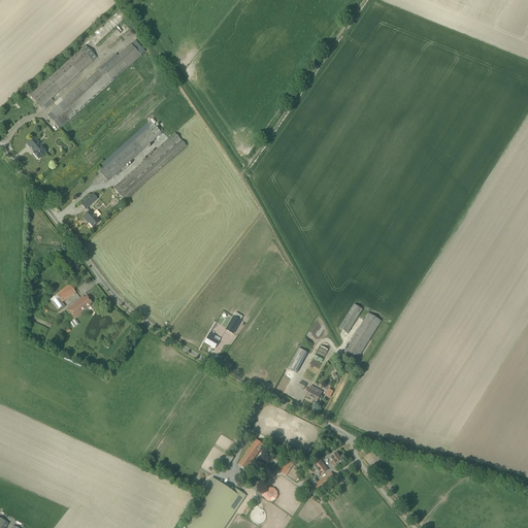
[(47,116),(60,129),(140,56),(131,44),(109,64),(107,62),(47,116)]
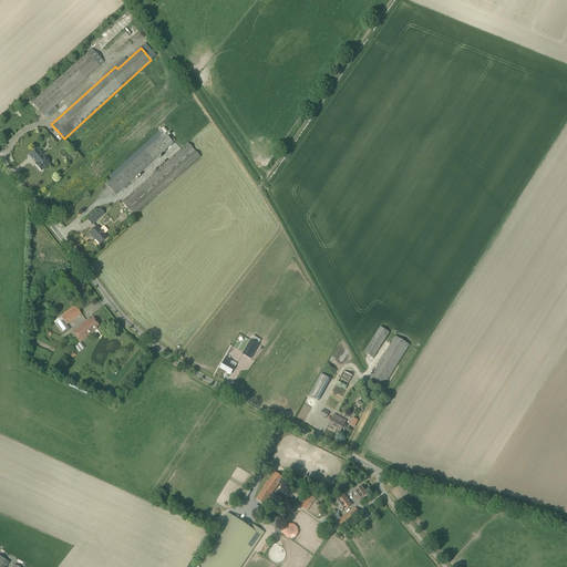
[(103,62),(92,49),(32,103),(44,116),(48,112),(50,114),(58,109),(55,106),(103,62)]
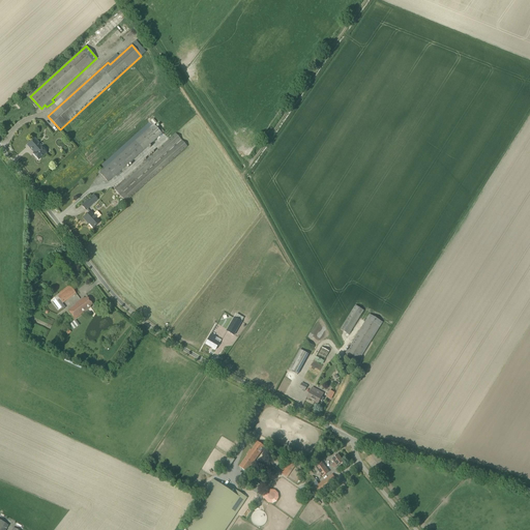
[(159,131),(153,124),(99,173),(108,182),(162,134),(164,131),(162,129),(159,131)]
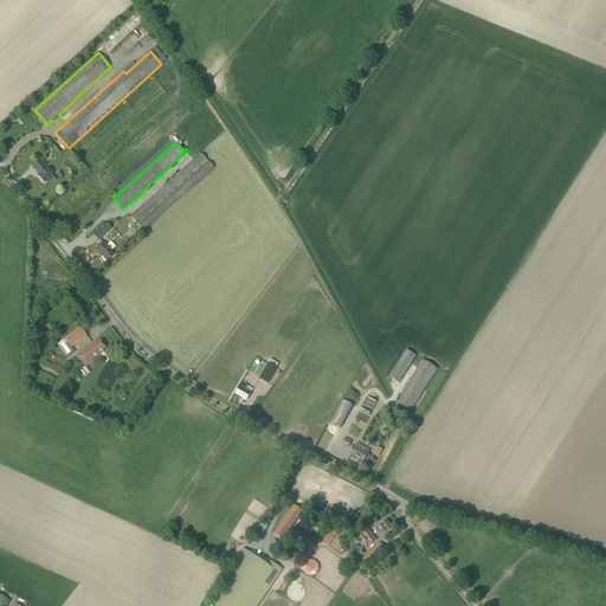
[(214,167),(200,153),(130,217),(143,231),(214,167)]
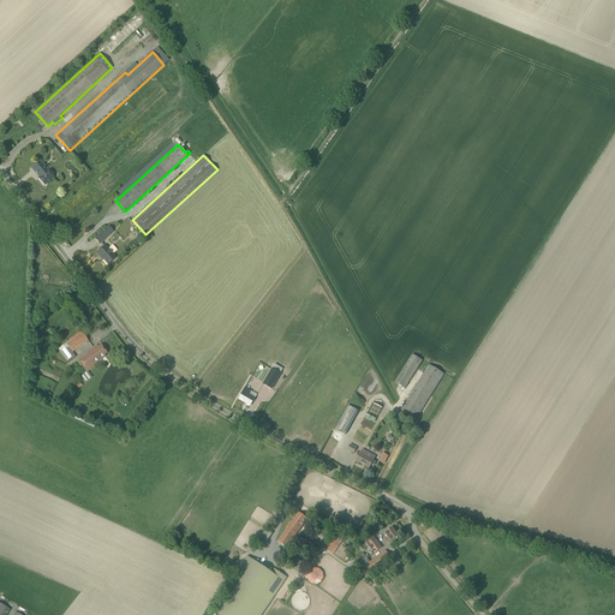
[(39,178),(45,185),(54,178),(48,171),(48,169),(41,161),(31,168),(36,173),(40,177),(39,178)]
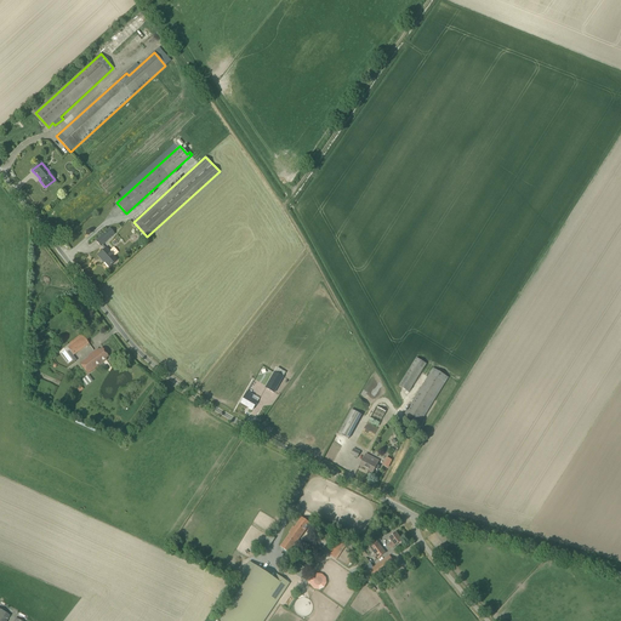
[(114,234),(109,228),(96,241),(101,246),(114,234)]
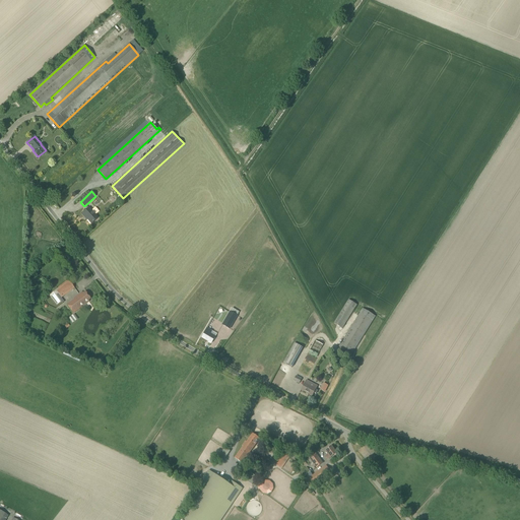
[(98,218),(88,208),(81,214),(85,218),(85,217),(91,224),(98,218)]
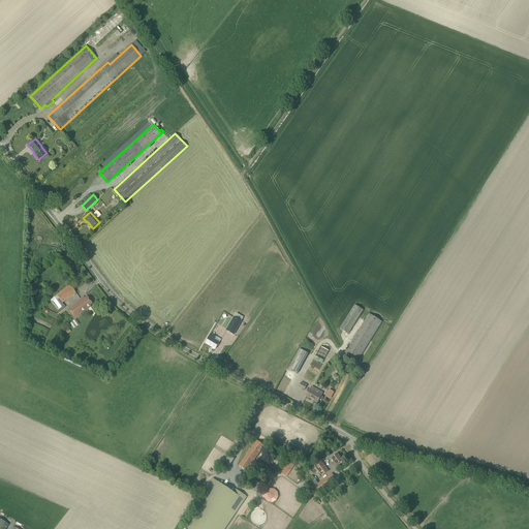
[(66,289),(71,296),(75,292),(70,286),(66,289)]
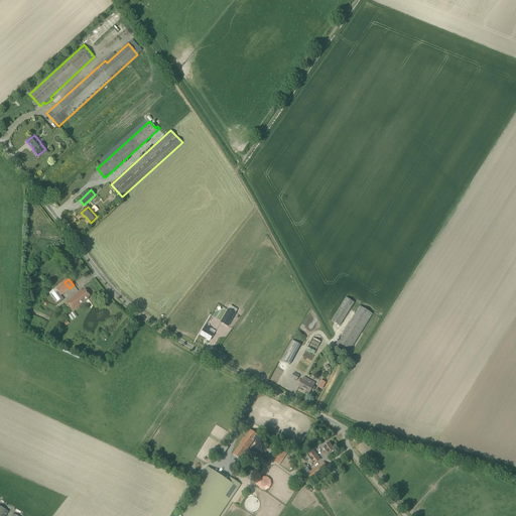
[(59,287),(55,289),(57,291),(60,295),(65,292),(59,286),(59,287)]
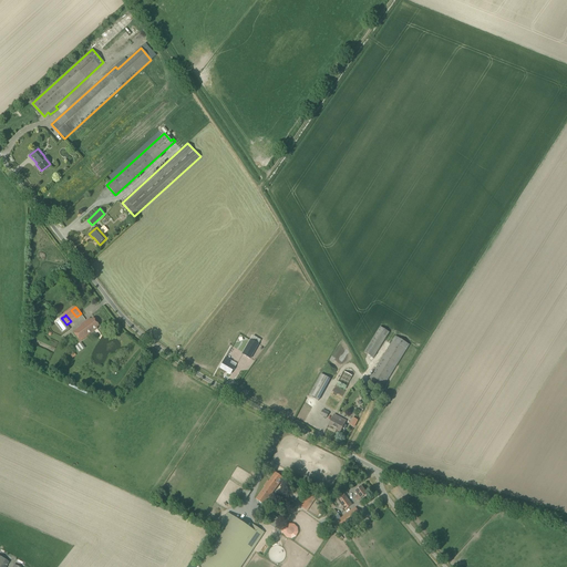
[(91,320),(90,319),(72,332),(79,341),(99,326),(93,318),(91,320)]
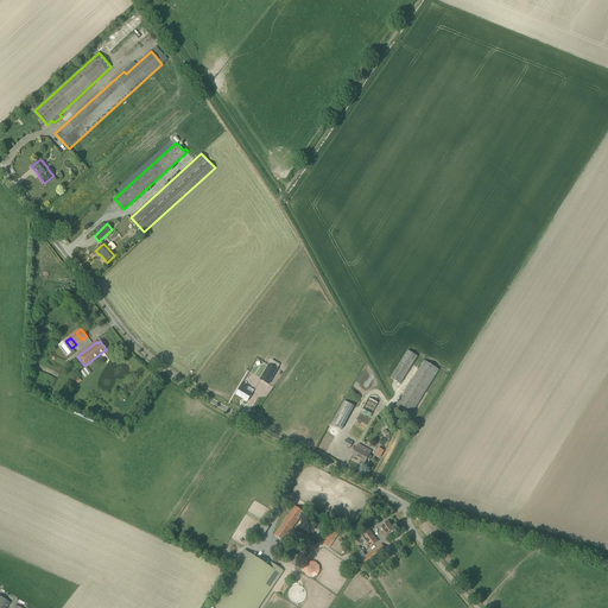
[(400,384),(417,356),(407,350),(391,378),(400,384)]
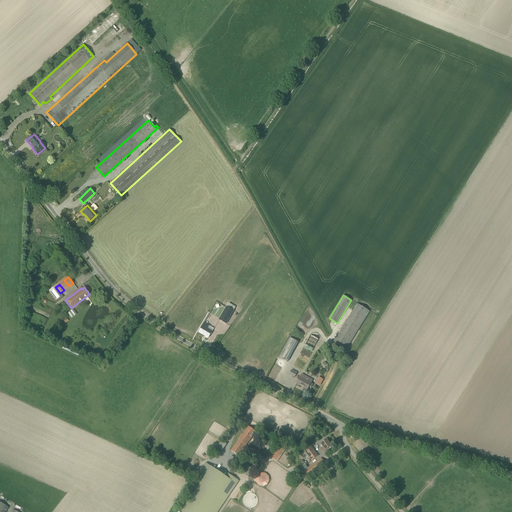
[(369,311),(357,304),(334,342),(346,349),(369,311)]
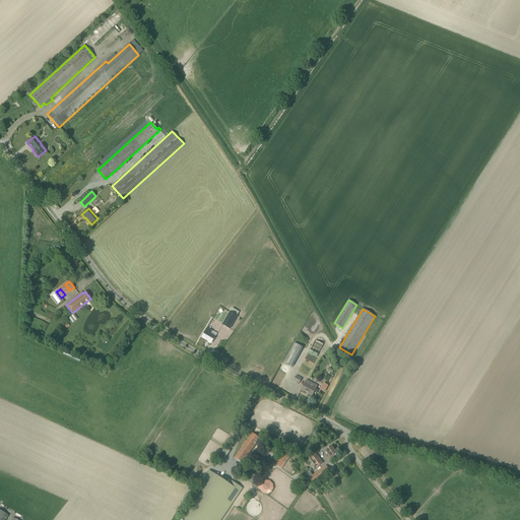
[(230,329),(238,316),(231,312),(222,325),(230,329)]
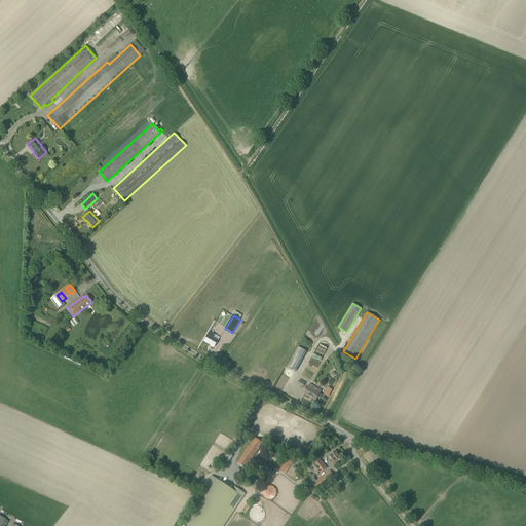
[(220,338),(210,332),(204,341),(214,347),(220,338)]
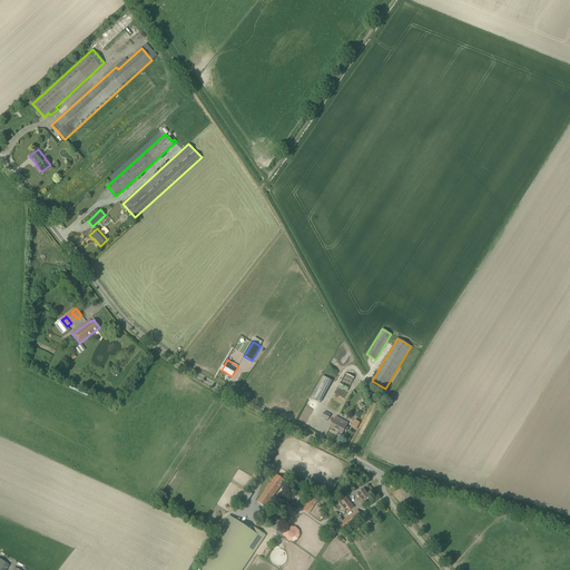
[(346,392),(354,377),(345,373),(327,408),(336,412),(347,392),(346,392)]
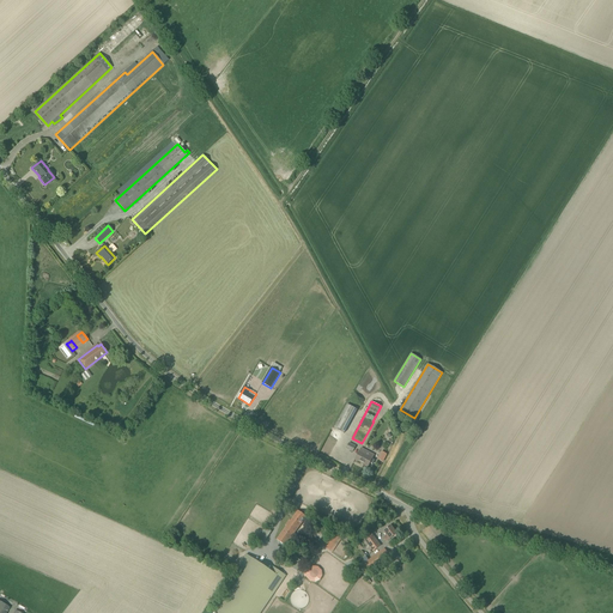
[(334,429),(344,434),(357,410),(347,405),(334,429)]
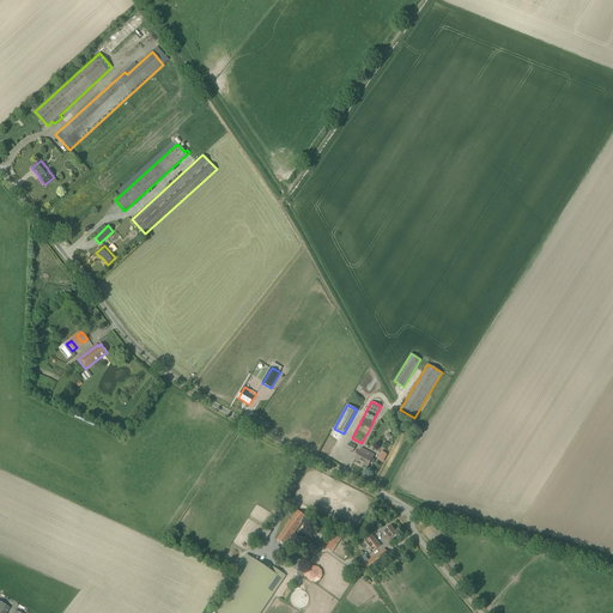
[(360,448),(354,460),(368,467),(370,463),(372,465),(375,461),(372,460),(374,455),(360,448)]
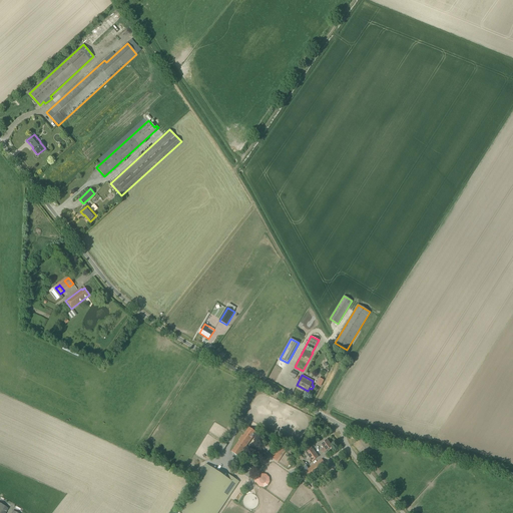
[(246,446),(255,433),(249,428),(243,437),(242,436),(238,440),(240,441),(231,452),(238,457),(242,451),(244,452),(247,447),(246,446)]
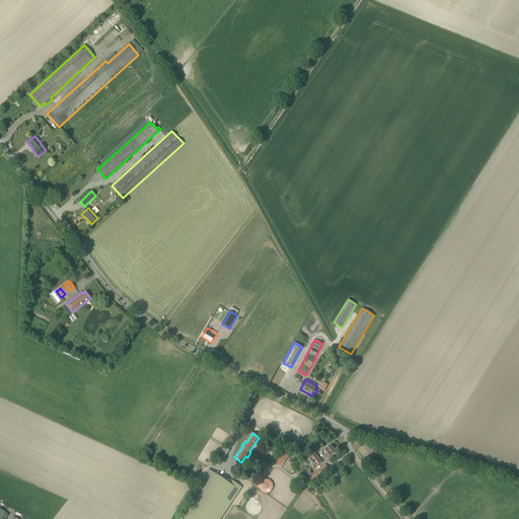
[(336,452),(330,446),(325,450),(327,453),(324,455),(326,459),(336,452)]
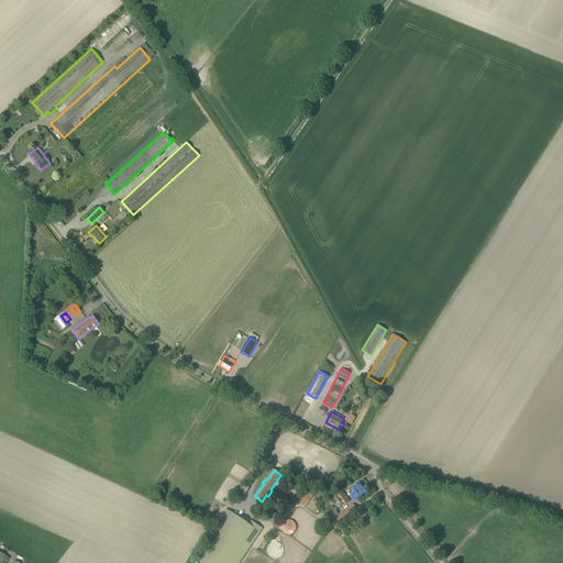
[(297,501),(305,507),(316,492),(307,485),(297,501)]
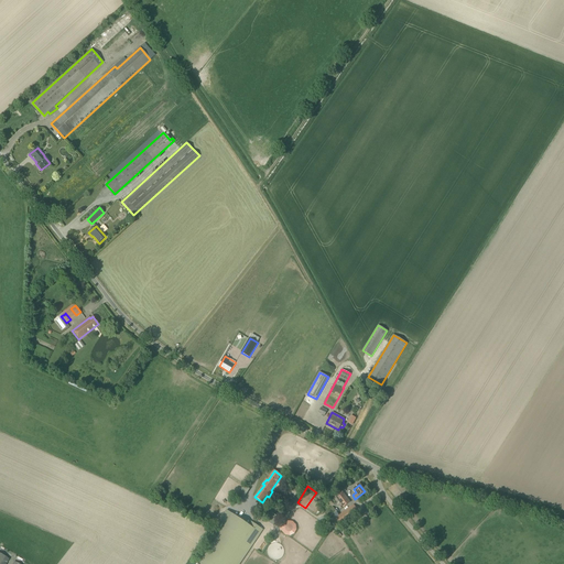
[(280,491),(277,497),(293,508),(296,502),(280,491)]
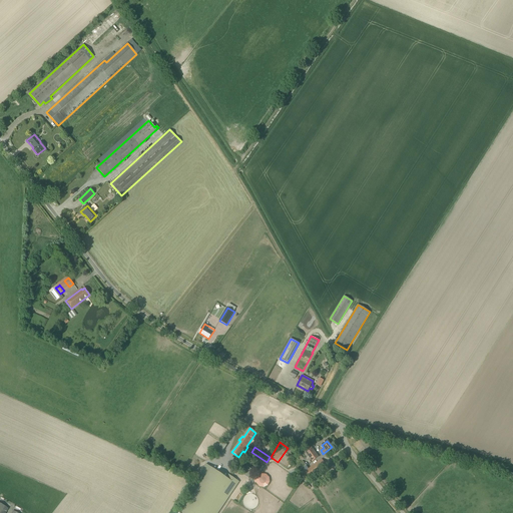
[(305,452),(312,462),(318,457),(312,448),(305,452)]
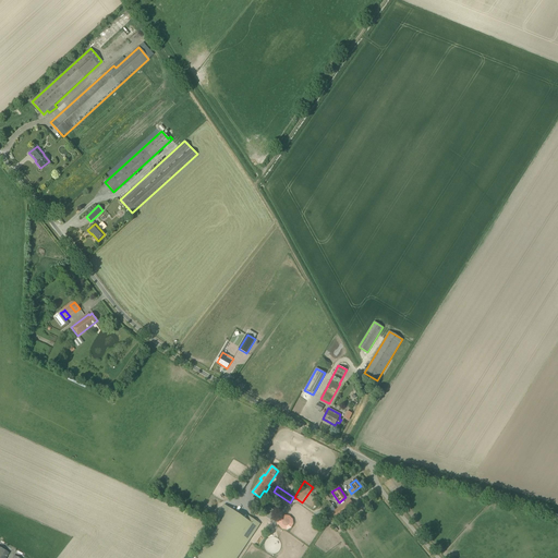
[(350,500),(328,517),(331,521),(353,506),(350,500)]
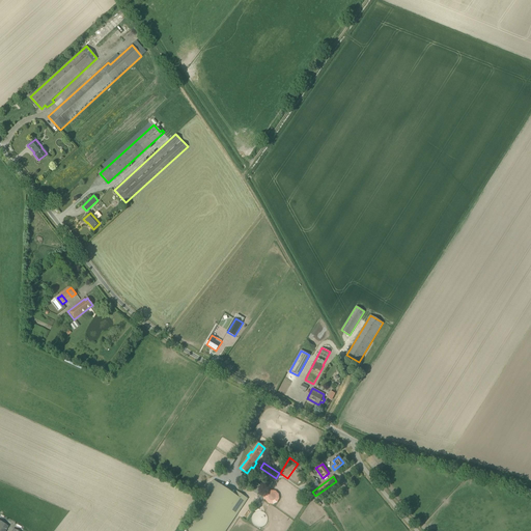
[(309,488),(317,482),(313,477),(305,482),(309,488)]
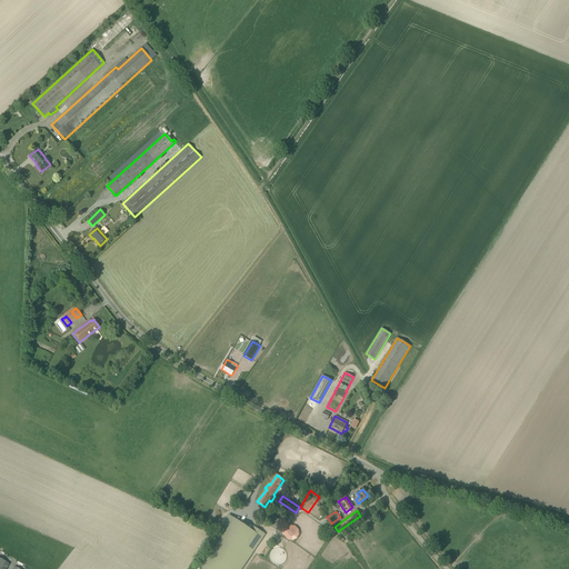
[(201,568),(242,568),(266,535),(253,526),(251,529),(233,518),(200,568),(201,568)]
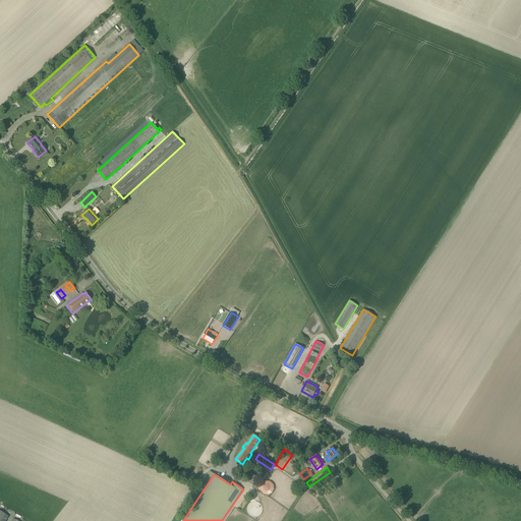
[(268,485),(269,486),(267,488),(270,491),(275,486),(271,482),(268,485)]
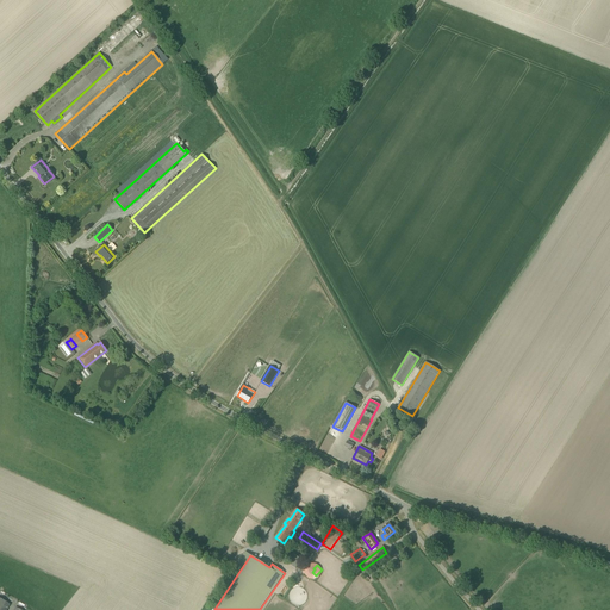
[(0,609),(6,609),(10,604),(0,598),(0,609)]
